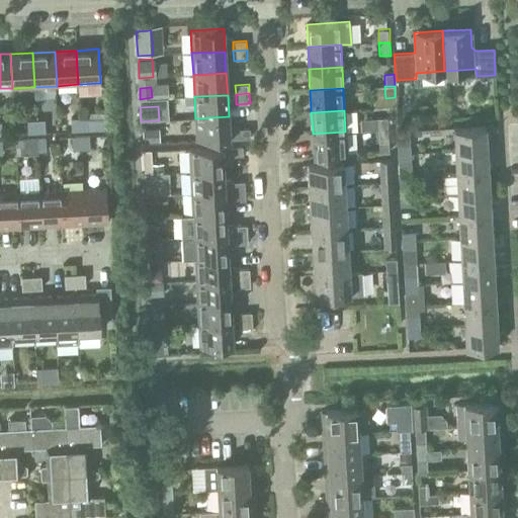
[(196,141),(236,139),(239,139),(239,138),(238,128),(238,126),(229,126),(229,116),(195,118),(196,141)]
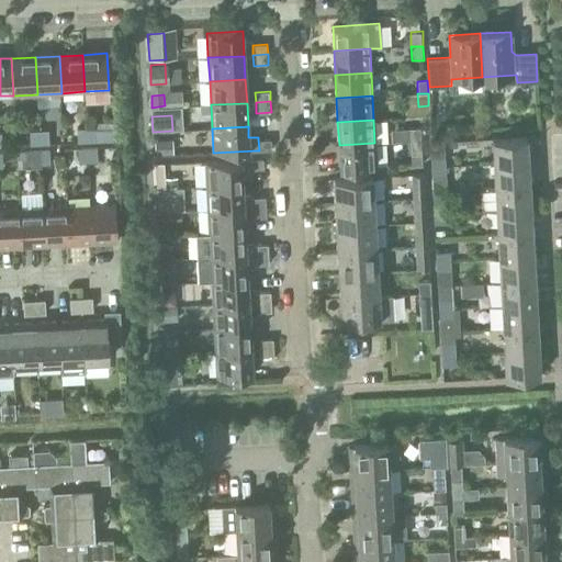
[(78,143),(87,142),(87,127),(77,128),(78,143)]
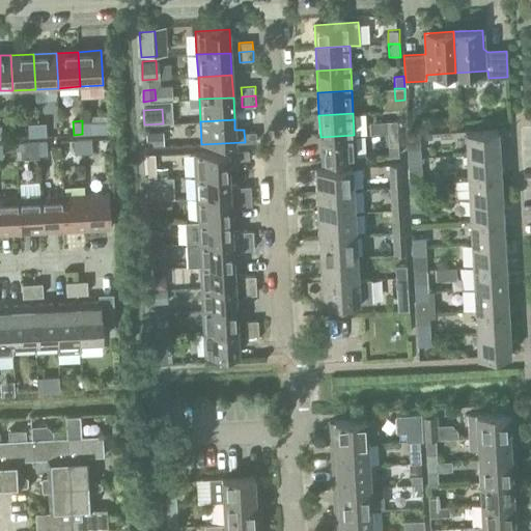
[(82,134),(91,134),(91,120),(82,120),(82,134)]
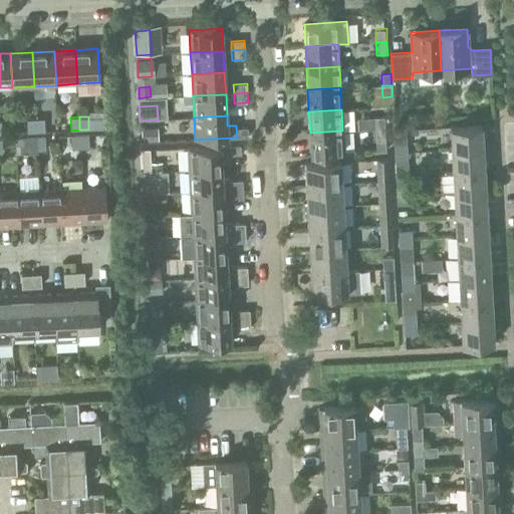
[(374,129),(386,129),(384,117),(374,117),(374,129)]
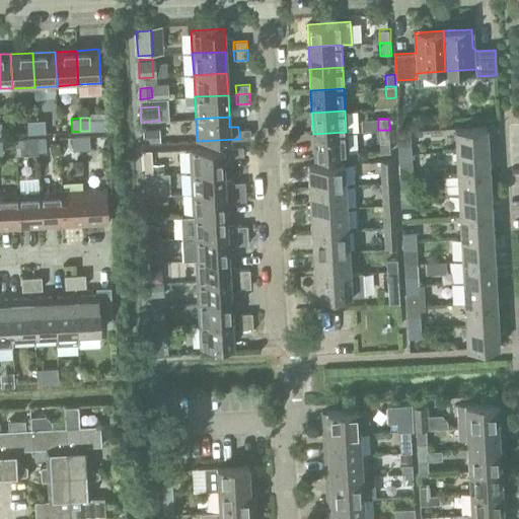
[(38,134),(47,133),(46,120),(36,121),(38,134)]
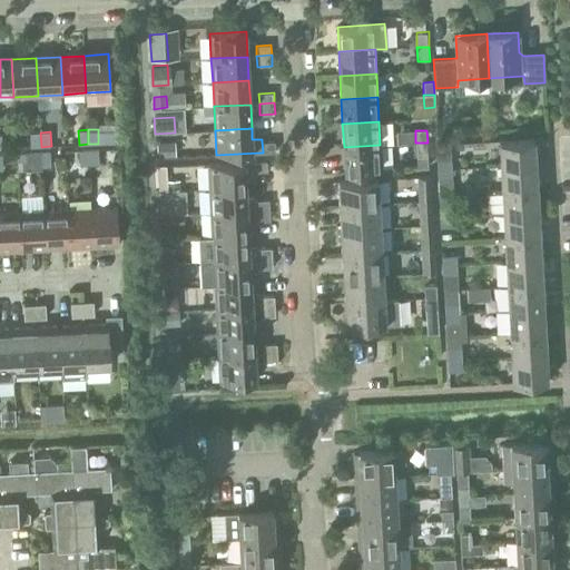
[(31,147),(41,147),(40,133),(30,133),(31,147)]
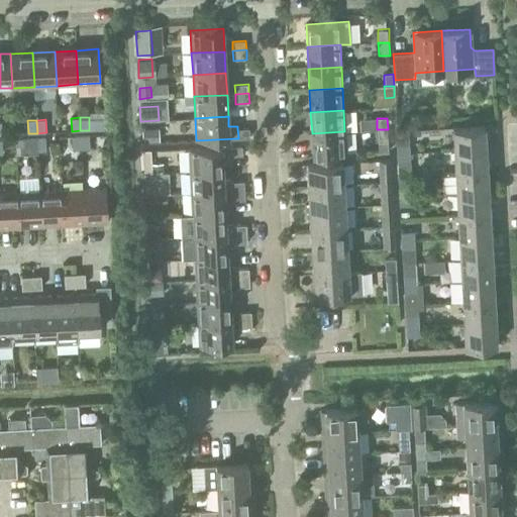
[(453,149),(485,148),(484,126),(452,127),(453,149)]
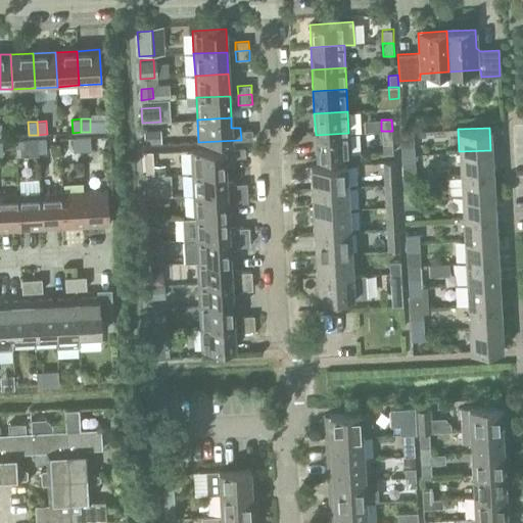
[(241,139),(254,138),(254,130),(240,130),(241,139)]
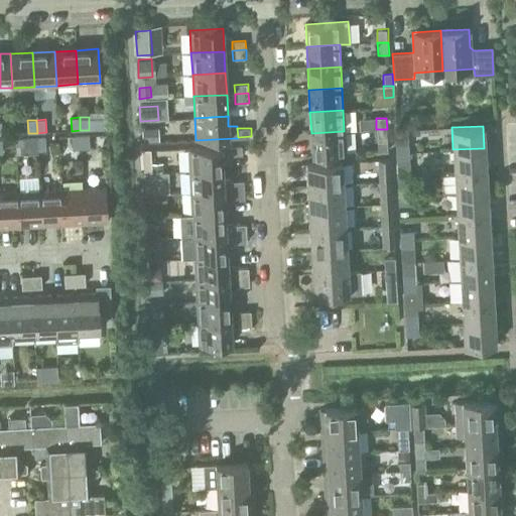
[(387,129),(376,129),(377,141),(387,141),(387,129)]
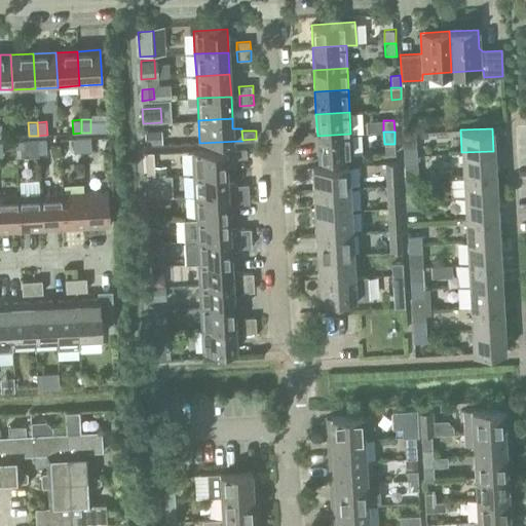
[(350,134),(317,136),(318,159),(351,157),(350,134)]
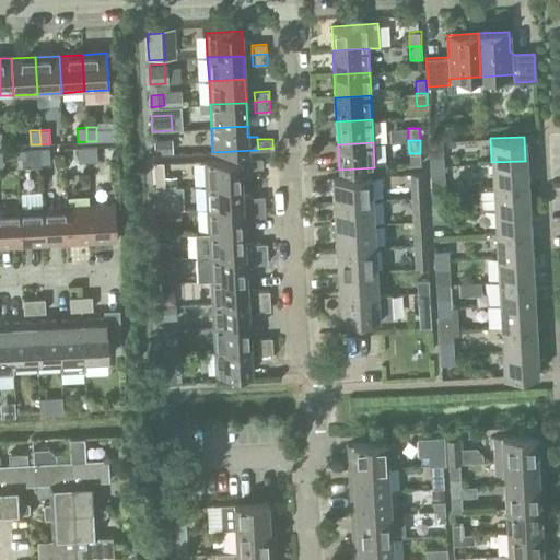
[(78,163),(88,162),(86,148),(78,149),(78,163)]
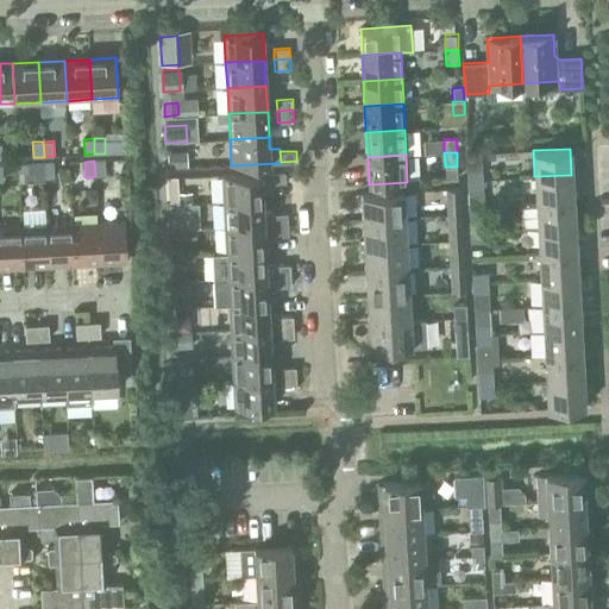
[(95,176),(106,176),(105,161),(94,161),(95,176)]
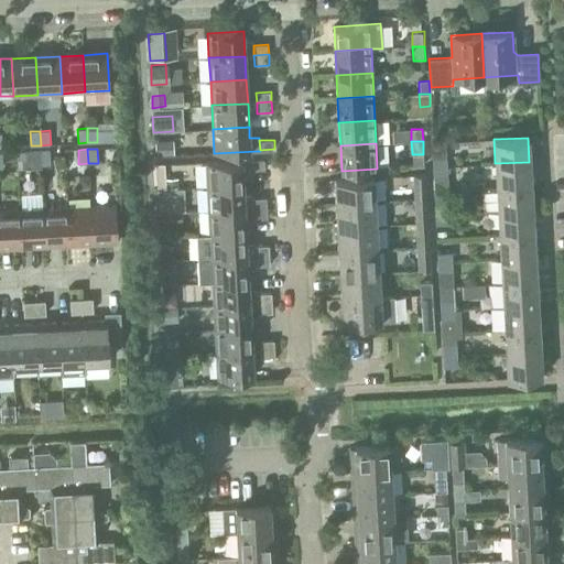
[(42,165),(51,165),(51,150),(41,151),(42,165)]
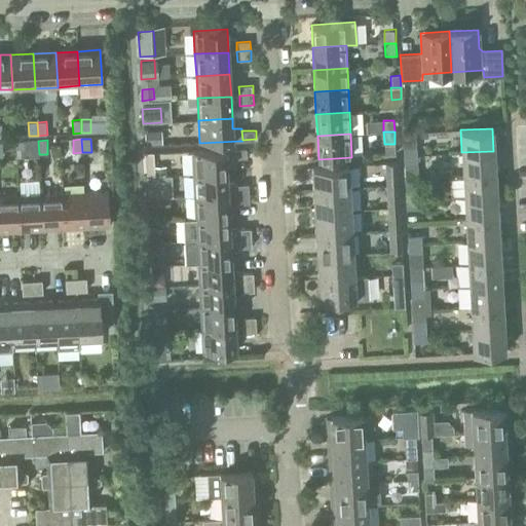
[(19,157),(36,155),(36,141),(17,143),(19,157)]
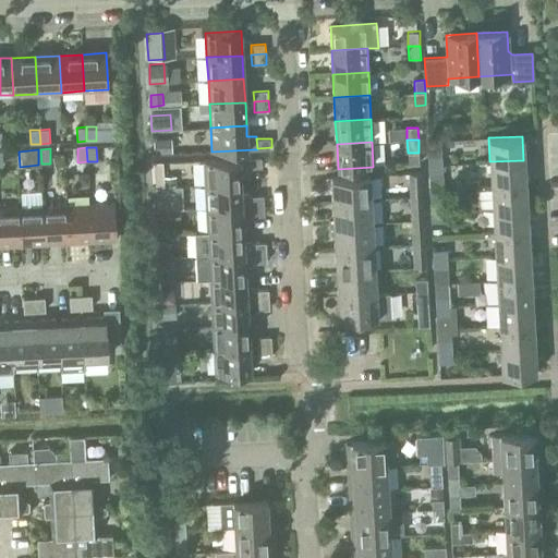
[(428,165),(444,165),(444,153),(428,154),(428,165)]
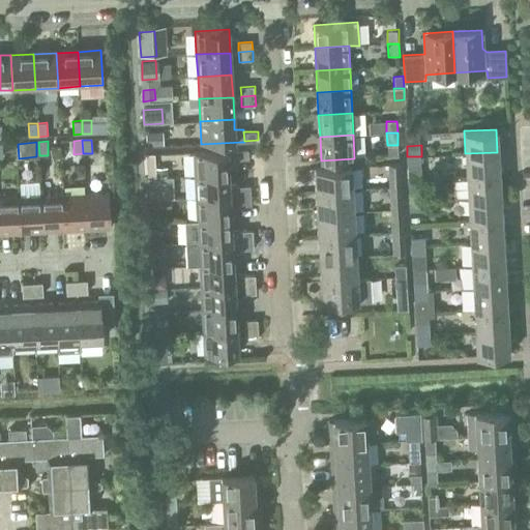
[(237,160),(251,159),(251,149),(237,150),(237,160)]
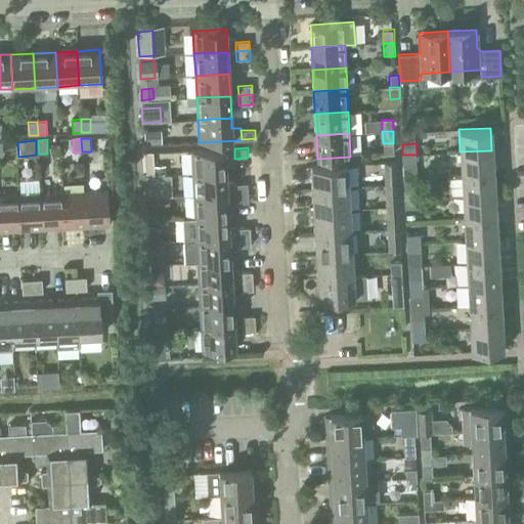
[(226,172),(225,163),(234,163),(234,159),(234,148),(191,151),(192,174),(226,172)]
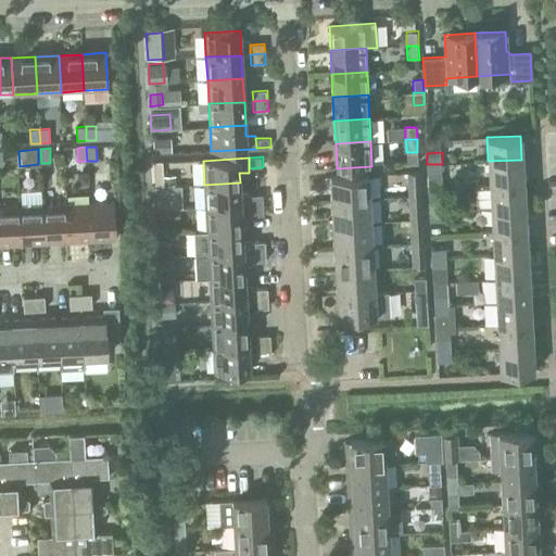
[(192,159),(150,160),(150,194),(192,193),(192,159)]
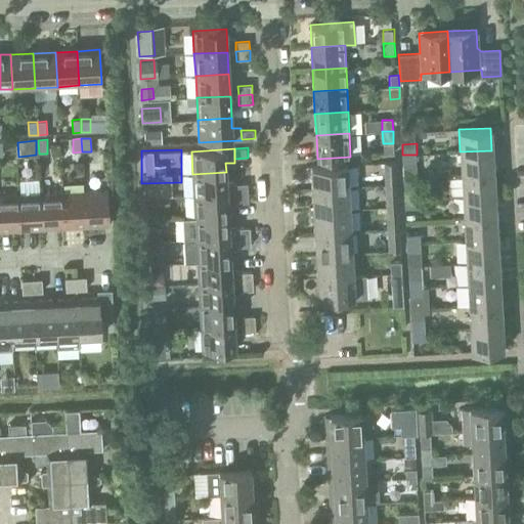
[(461,174),(493,172),(491,150),(460,151),(461,174)]
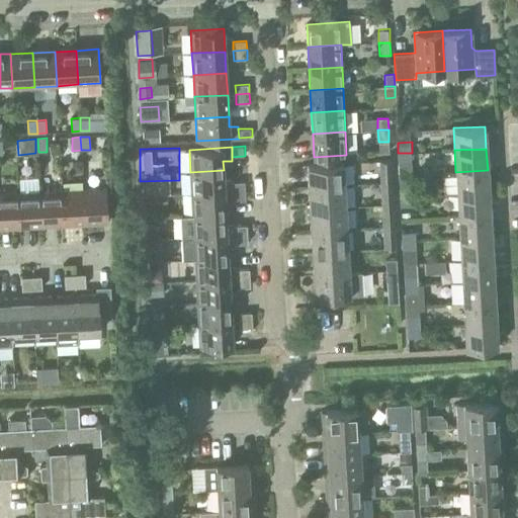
[(412,153),(398,153),(399,163),(413,162),(412,153)]
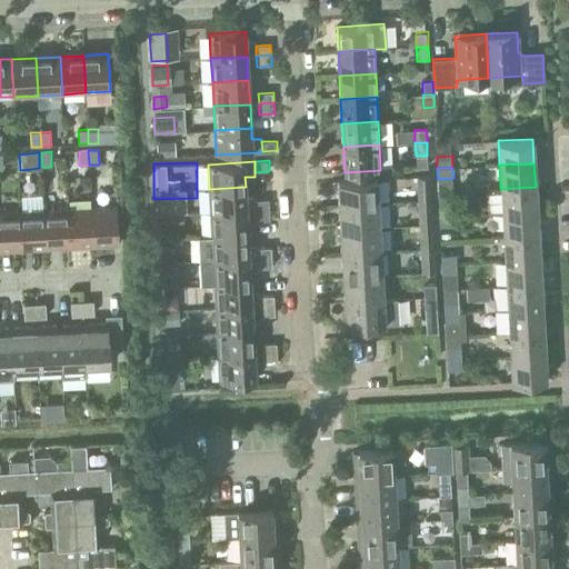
[(419,201),(432,200),(431,177),(418,178),(419,201)]
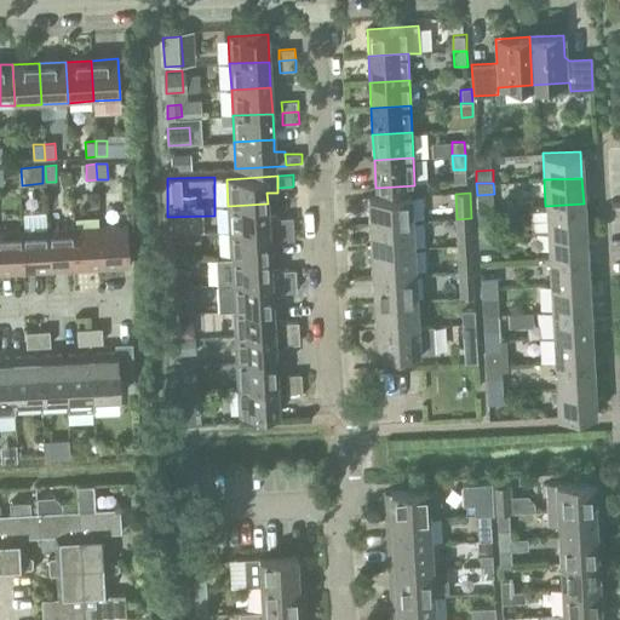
[(369,224),(412,222),(411,195),(368,197),(369,224)]
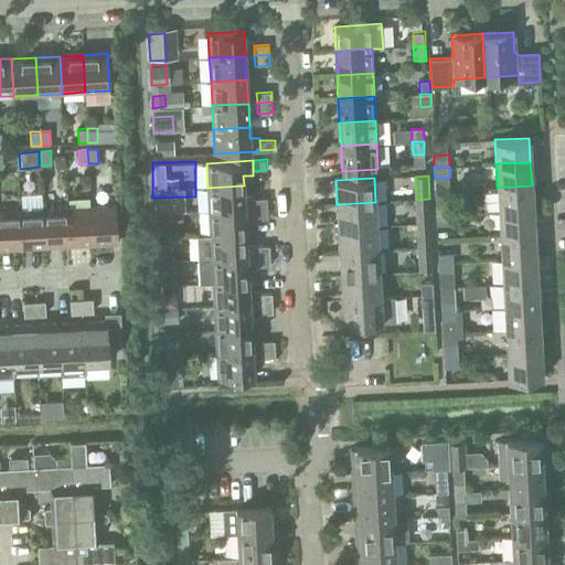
[(245,210),(252,209),(254,209),(254,199),(249,195),(244,195),(244,185),(208,188),(209,212),(245,210)]
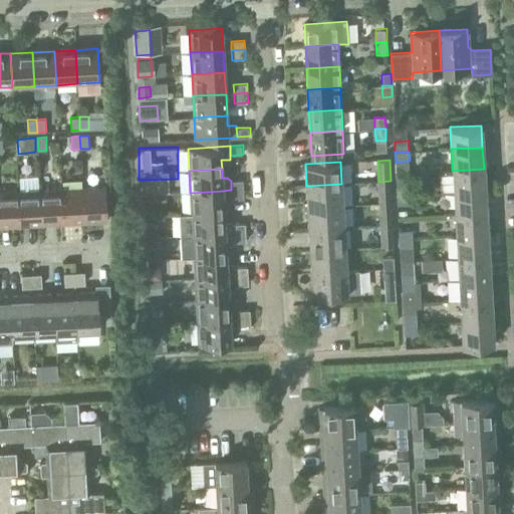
[(454,193),(485,191),(484,169),(452,171),(454,193)]
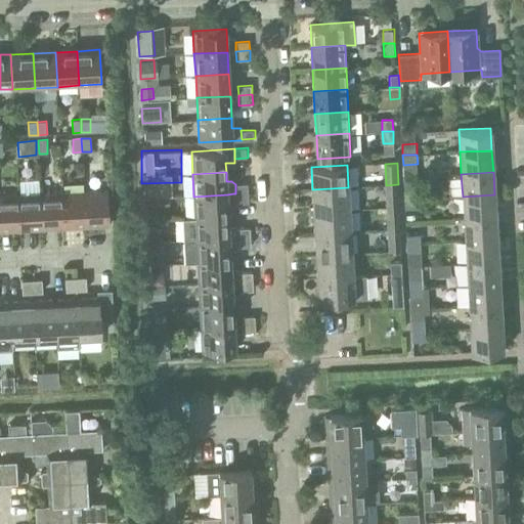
[(235,193),(250,193),(249,183),(235,184),(235,193)]
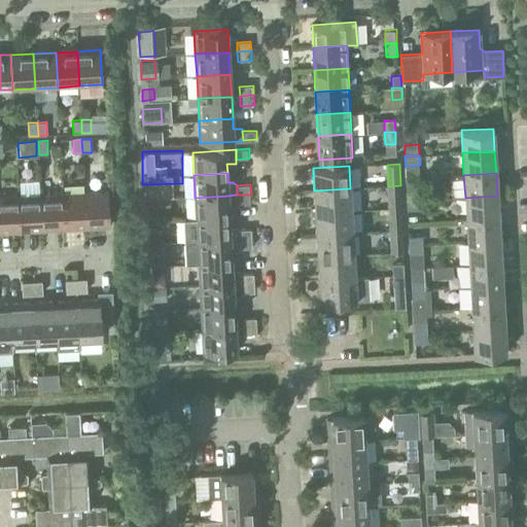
[(400,185),(388,186),(389,197),(400,196),(400,185)]
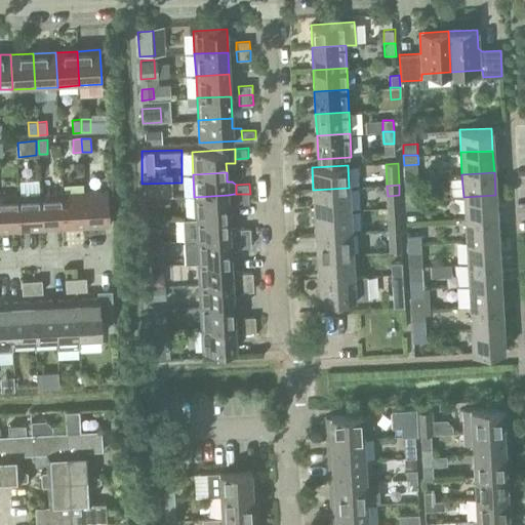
[(314,212),(350,210),(349,188),(313,190),(314,212)]
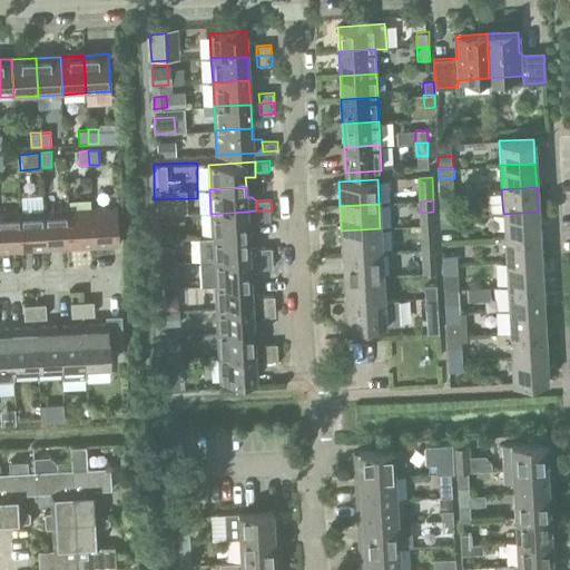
[(441,217),(457,216),(455,207),(440,208),(441,217)]
